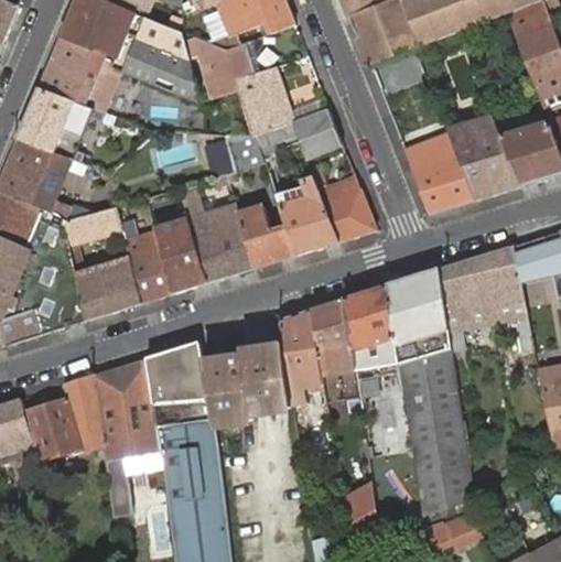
[(0,30),(4,32),(17,3),(8,0),(0,0),(0,30)]
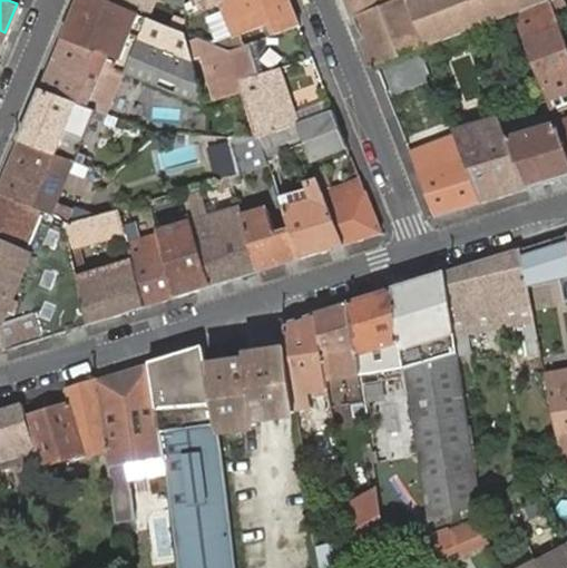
[(188,52),(183,32),(132,10),(108,0),(75,0),(60,36),(109,55),(106,64),(120,70),(195,101),(199,95),(188,52)]
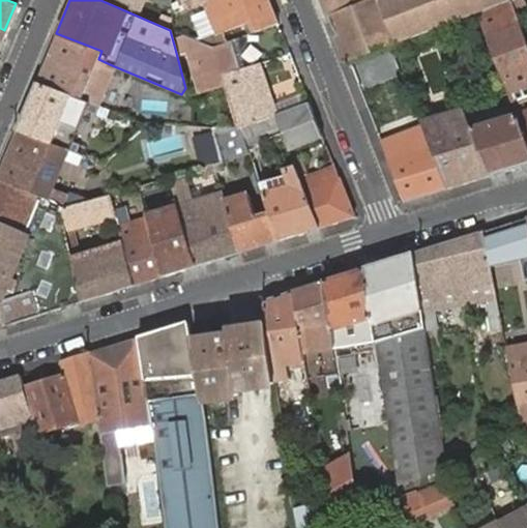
[(100,0),(122,9),(125,0),(100,0)]
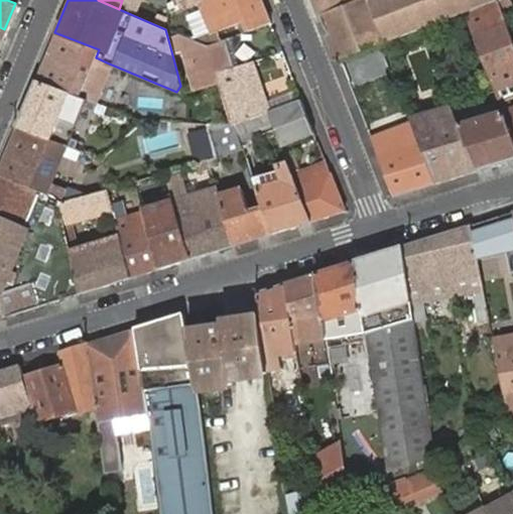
[(269,21),(260,0),(182,0),(184,5),(198,0),(210,31),(195,37),(196,40),(207,44),(220,39),(217,30),(243,20),(246,29),(269,21)]
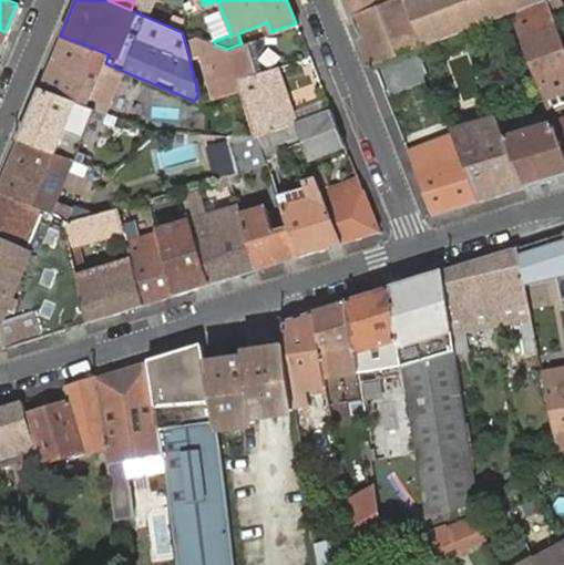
[(413,49),(461,30),(508,12),(537,0),(345,0),(350,14),(371,65),(413,49)]
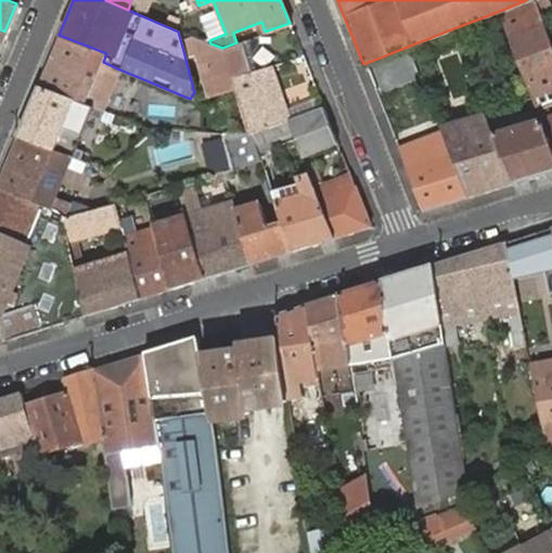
[(551,49),(533,0),(526,0),(497,12),(535,106),(543,104),(551,100),(551,49)]
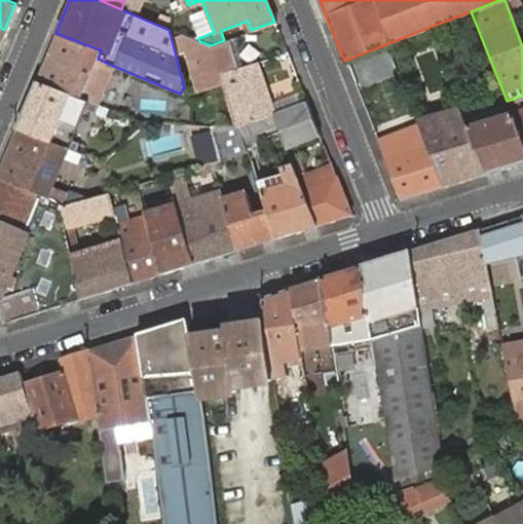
[(211,45),(199,41),(169,30),(174,48),(182,43),(196,90),(221,83),(219,73),(236,68),(227,39),(224,40),(211,45)]
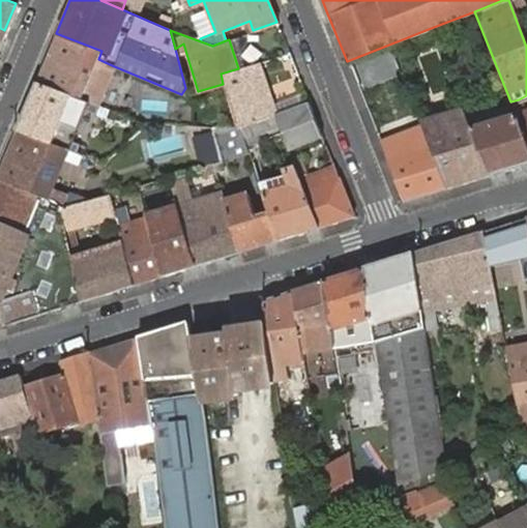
[(101,51),(56,33),(36,82),(86,101),(95,105),(112,65),(98,59),(101,51)]
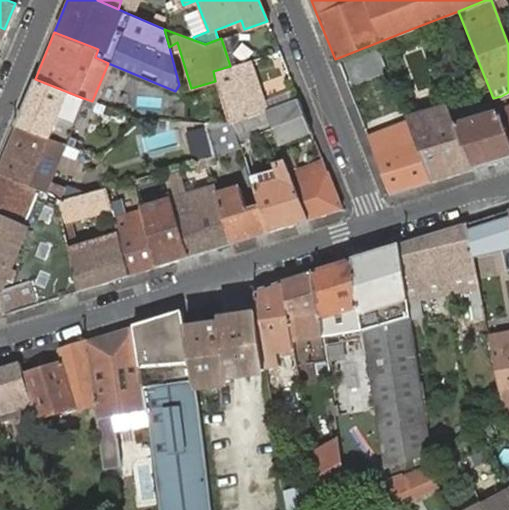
[(283,61),(278,50),(268,54),(272,66),(283,61)]
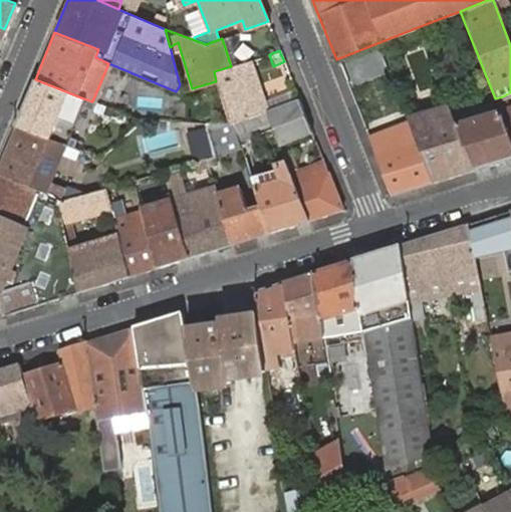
[(249,60),(231,66),(234,75),(244,71),(251,69),(249,60)]
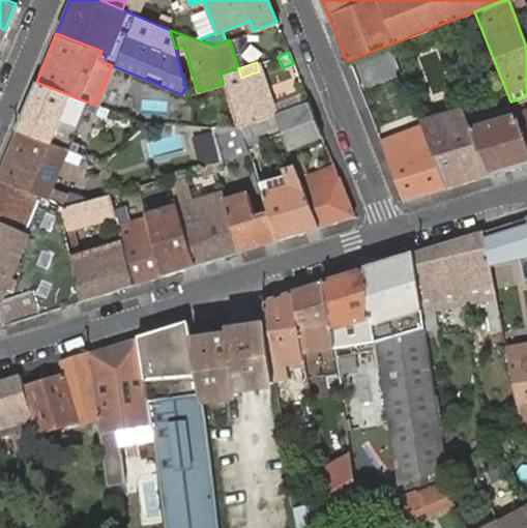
[(241,78),(238,68),(221,74),(223,84),(236,126),(239,126),(255,121),(273,114),(270,104),(262,106),(260,108),(260,109),(253,112),(241,78)]
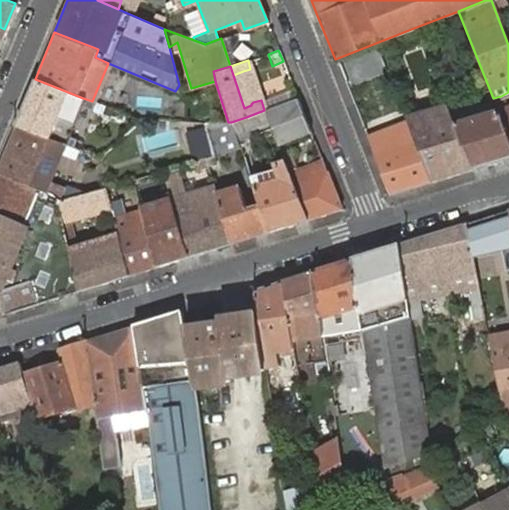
[(243,71),(233,75),(244,108),(251,105),(251,104),(253,102),(243,71)]
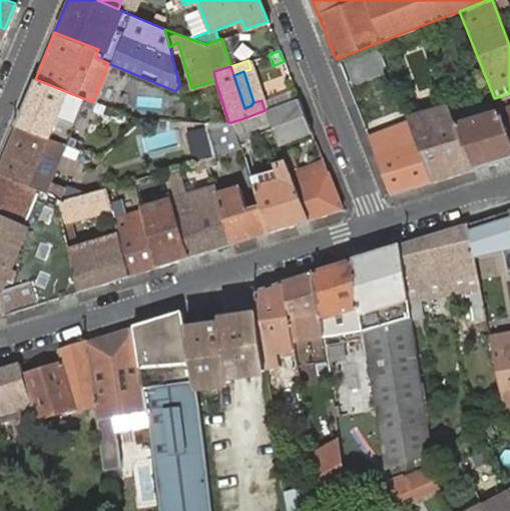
[(35,79),(16,125),(65,143),(67,136),(80,105),(83,98),(35,79)]
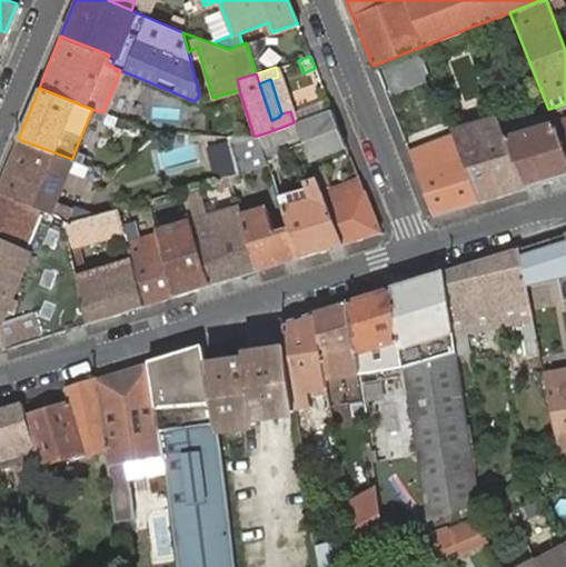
[(548,109),(553,121),(562,119),(557,107),(548,109)]
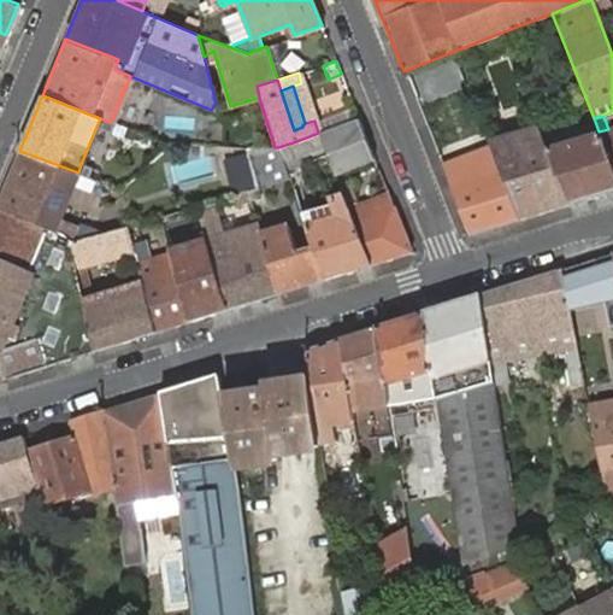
[(373,157),(358,117),(318,133),(323,144),(334,171),(373,157)]
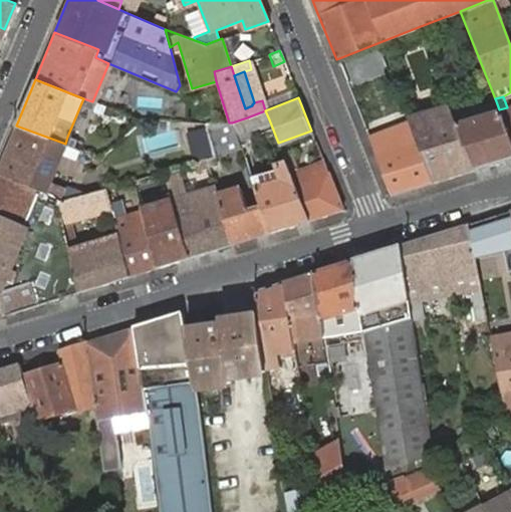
[(95,102),(92,101),(83,98),(80,105),(92,110),(92,109),(118,120),(121,111),(95,102)]
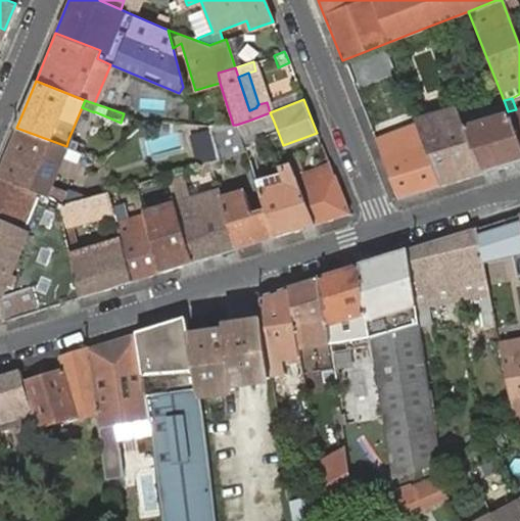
[(463,112),(468,124),(504,113),(500,101),(463,112)]
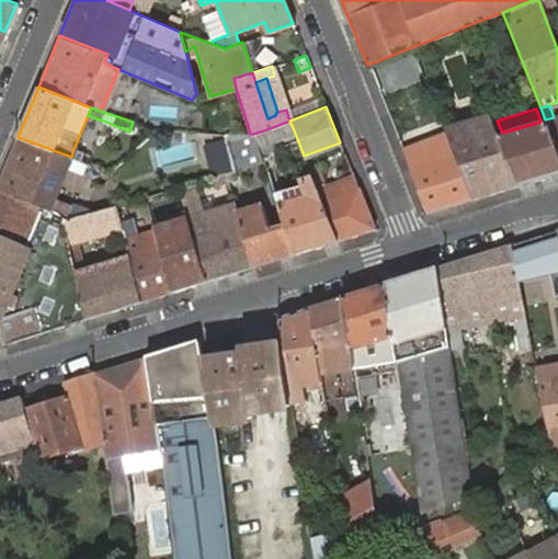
[(498,134),(488,114),(444,127),(454,153),(470,198),(517,184),(498,134)]
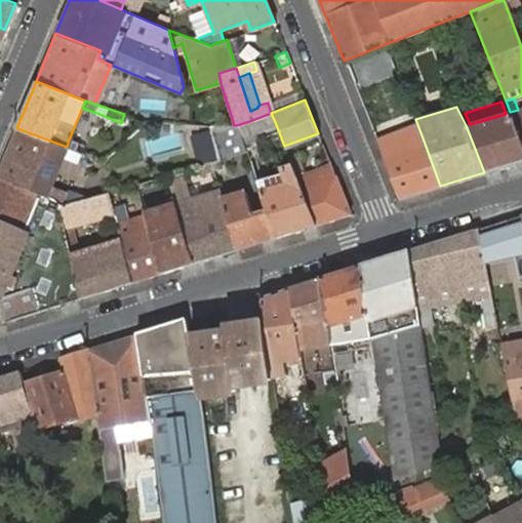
[(510,112),(521,141),(521,108),(518,110),(510,112)]
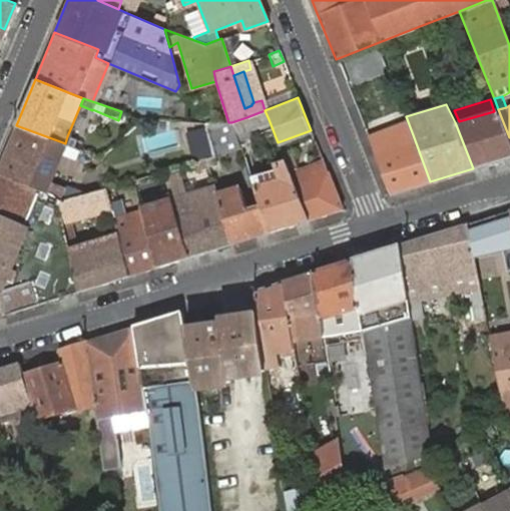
[(455,122),(473,168),(509,156),(509,137),(498,109),(494,111),(459,121),(455,122)]
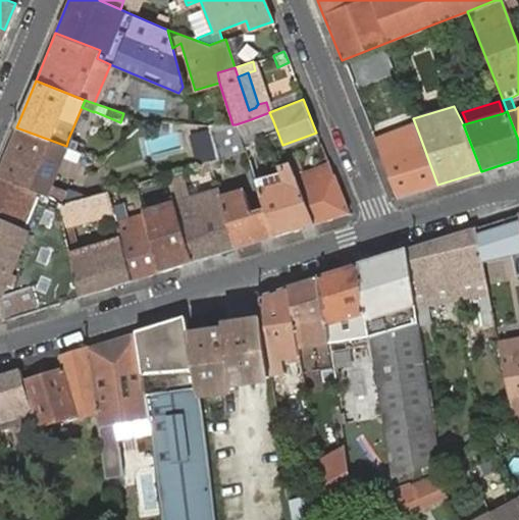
[(251,119),(236,124),(239,136),(273,121),(269,112),(251,119)]
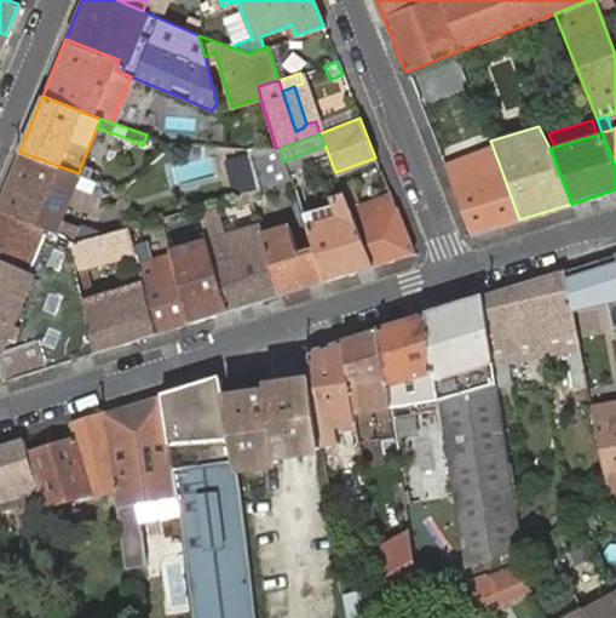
[(248,161),(255,188),(289,178),(283,161),(280,148),(276,148),(253,148),(245,148),(248,160),(248,161)]
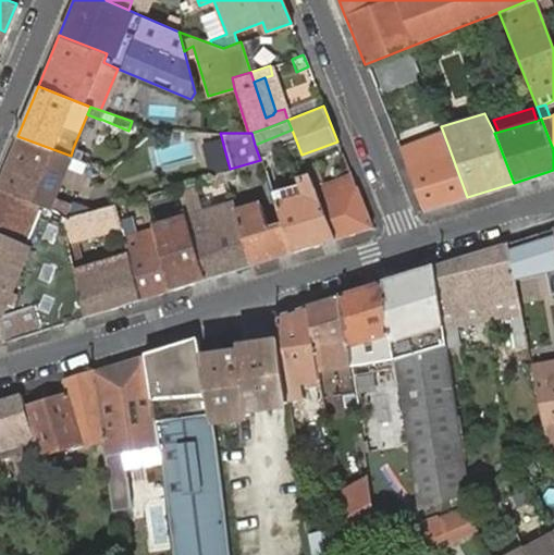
[(422,210),(467,197),(451,152),(445,155),(441,146),(434,148),(429,134),(408,142),(408,139),(396,145),(422,210)]
